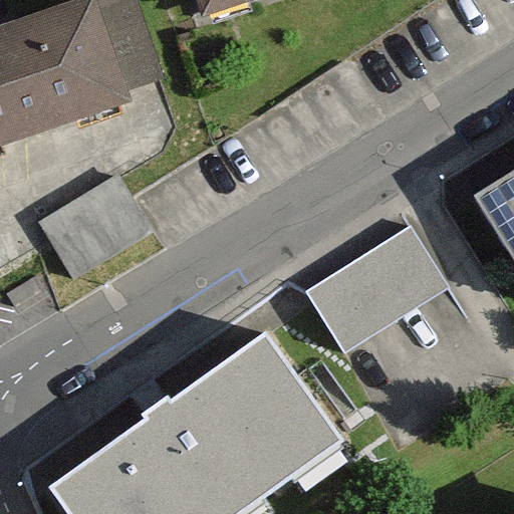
[(57,0),(0,20),(0,140),(125,96),(91,0),(57,0)]
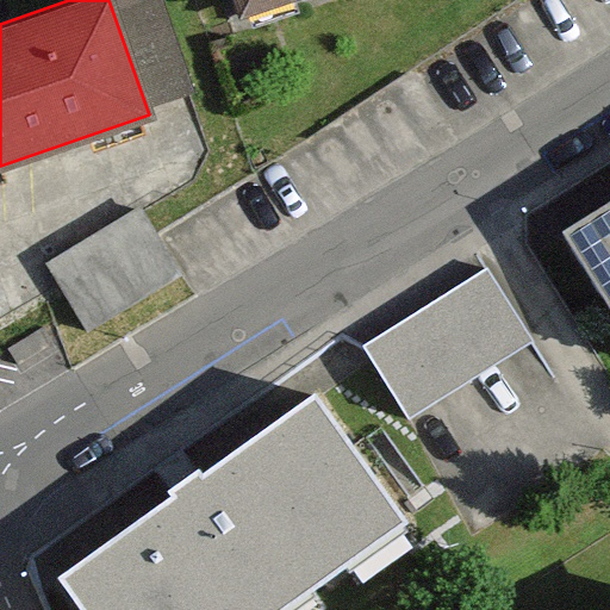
[(238,0),(250,35),(353,0),(238,0)]
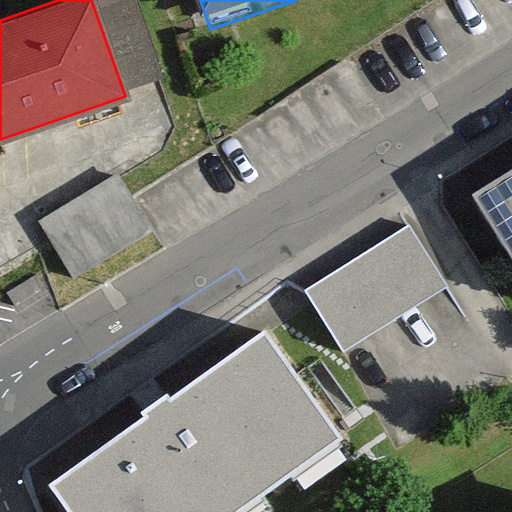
[(131,166),(43,205),(72,270),(160,230),(131,166)]
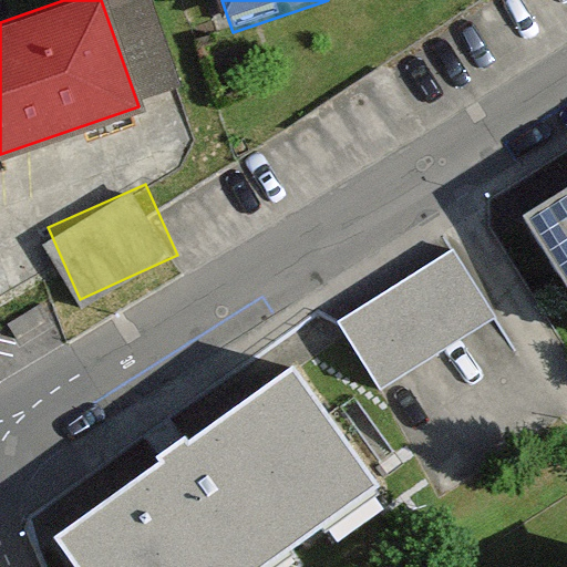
[(566,192),(525,218),(566,285),(566,192)]
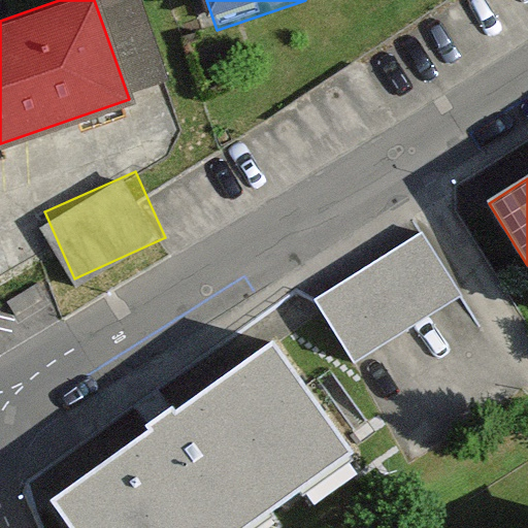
[(316,300),(355,362),(463,292),(424,231),(316,300)]
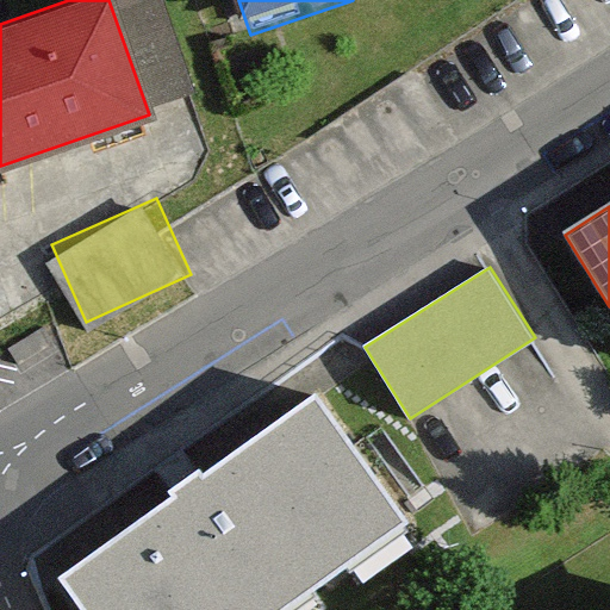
[(58,577),(82,609),(281,609),(409,518),(316,391),(58,577)]
